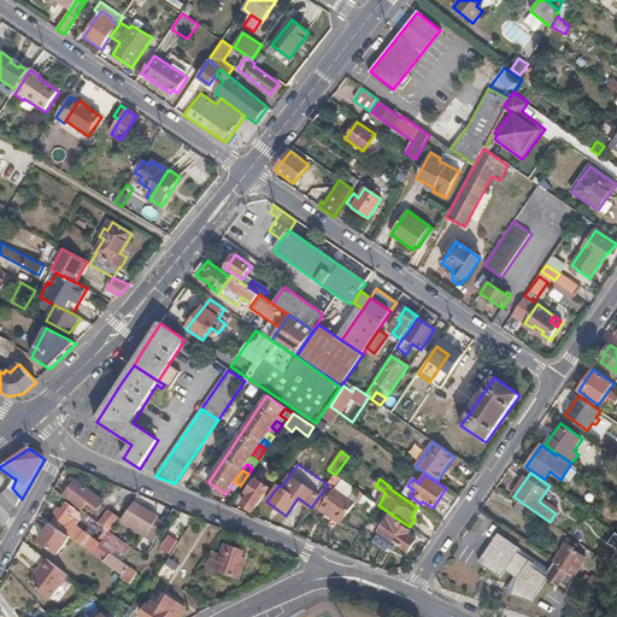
[(247,494),(248,495),(242,505),(252,512),(269,488),(257,480),(247,494)]
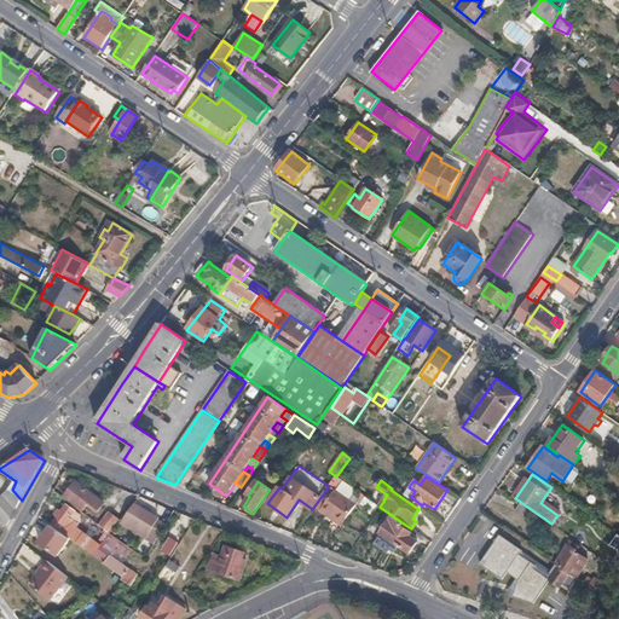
[(235,482),(231,490),(237,493),(241,487),(235,482)]
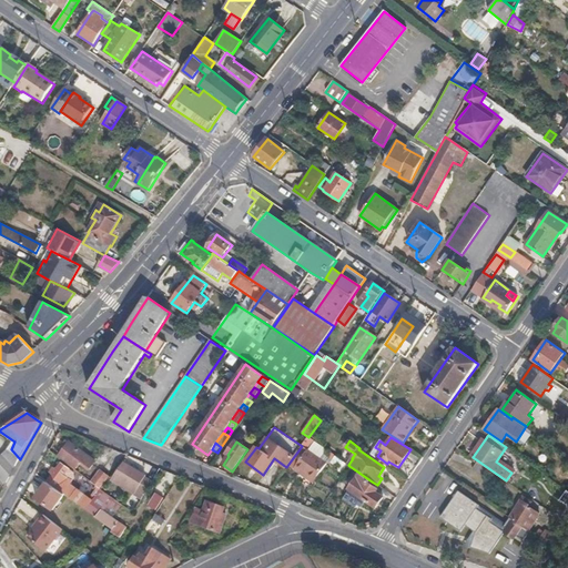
[(80,464),(89,470),(95,462),(72,444),(66,454),(61,452),(58,456),(75,469),(80,464)]
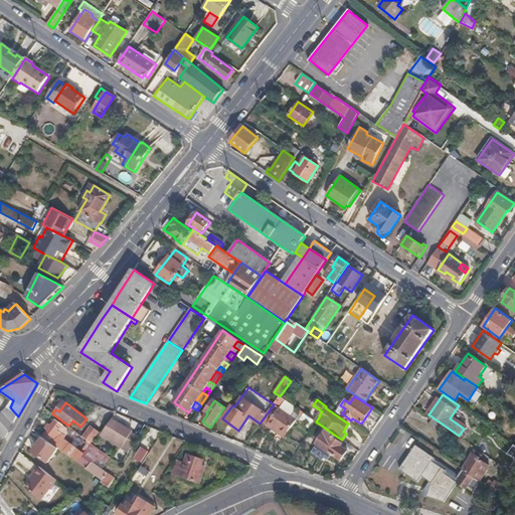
[(13,425),(18,416),(10,407),(0,414),(0,437),(4,443),(13,425)]
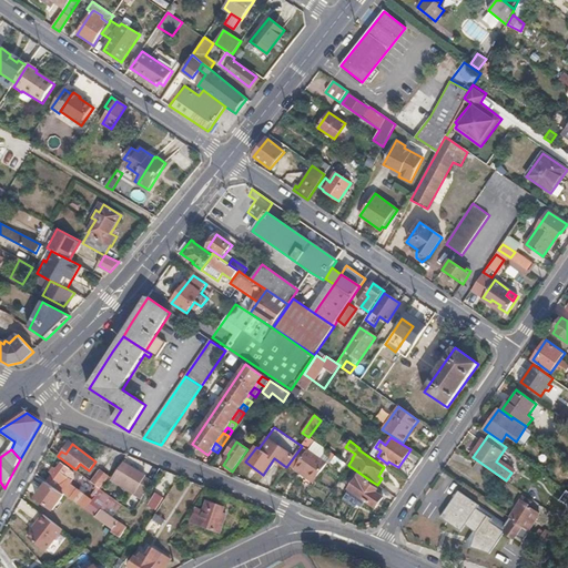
[(303,470),(312,477),(324,460),(307,449),(294,468),(302,474),(303,470)]
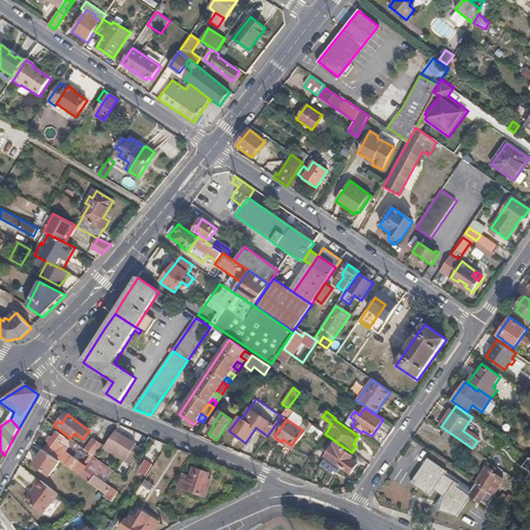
[(57,432),(43,450),(59,461),(65,452),(67,448),(69,446),(69,440),(65,438),(57,432)]
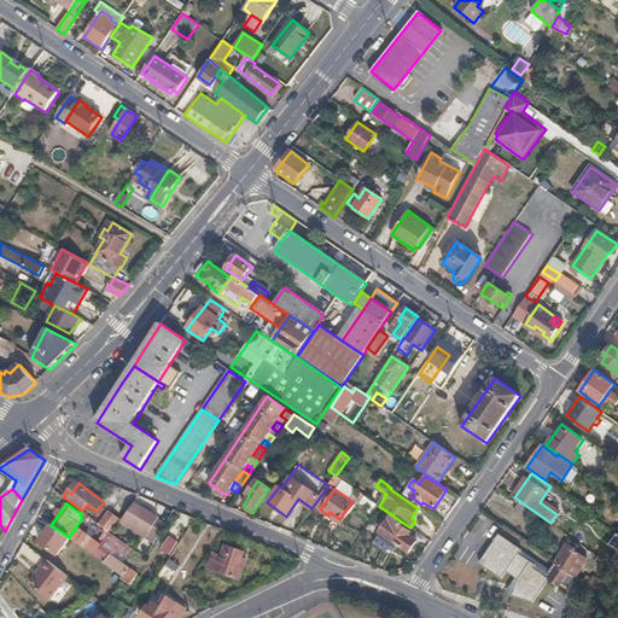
[(155,543),(165,524),(158,520),(159,518),(135,505),(121,524),(155,543)]
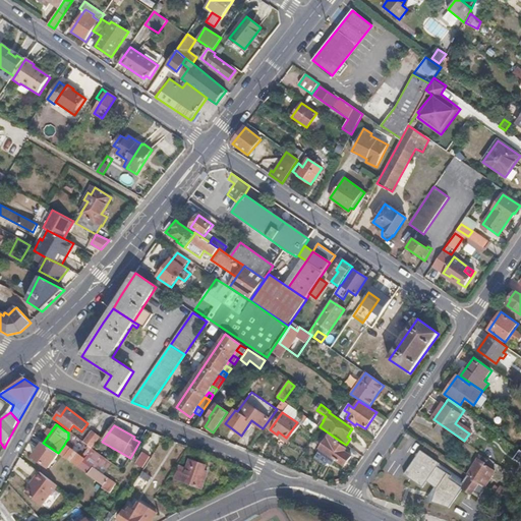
[(437,425),(433,429),(446,439),(449,433),(437,425)]
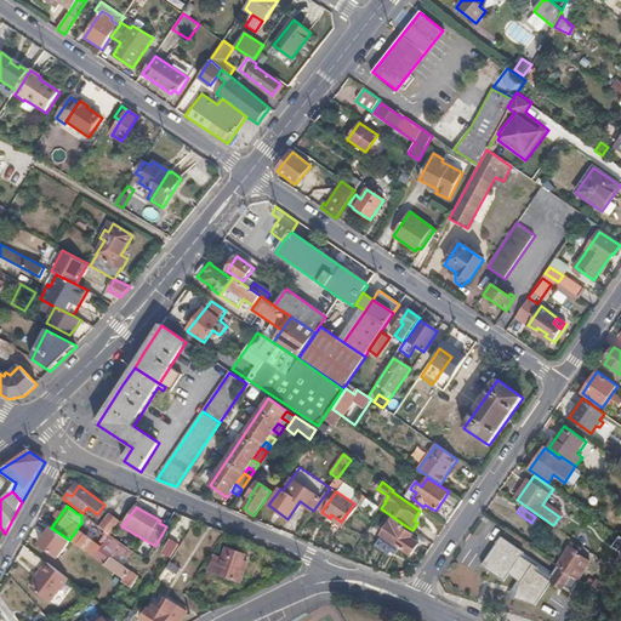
[(109,513),(98,527),(109,536),(120,523),(109,513)]
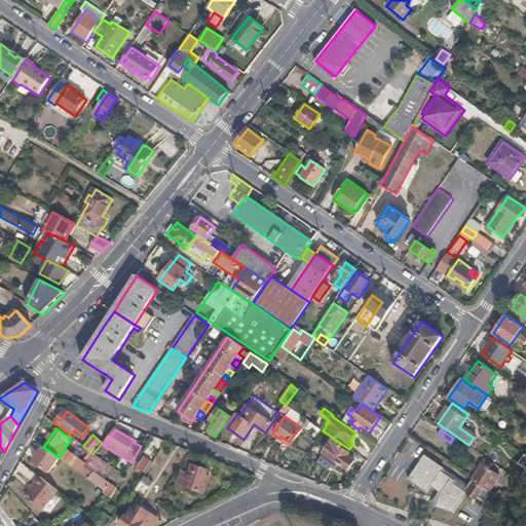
[(288,445),(289,442),(280,436),(279,439),(288,445)]
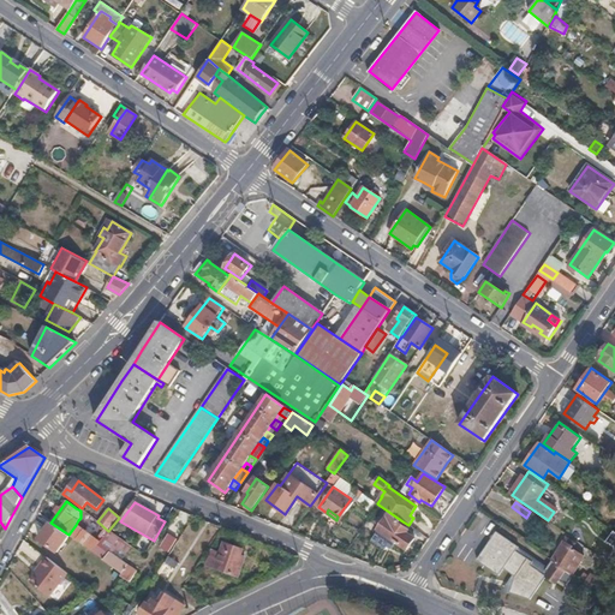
[(401,524),(402,521),(390,513),(378,530),(407,550),(415,538),(408,535),(411,531),(401,524)]
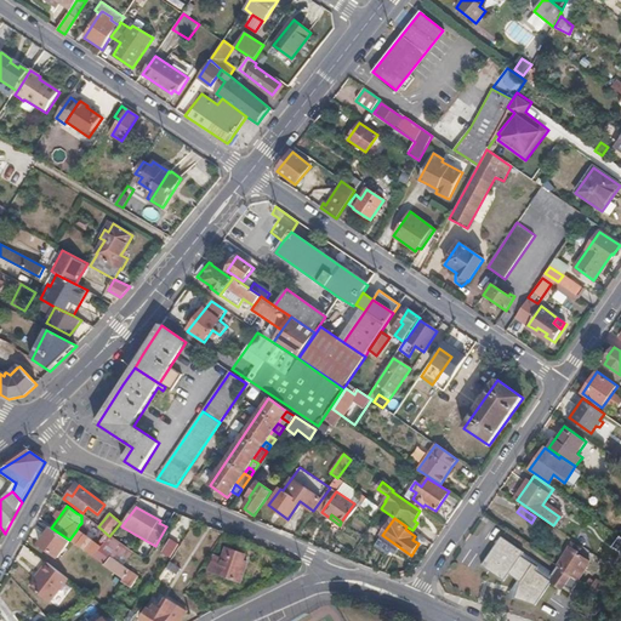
[(106,541),(109,536),(98,527),(95,533),(106,541)]
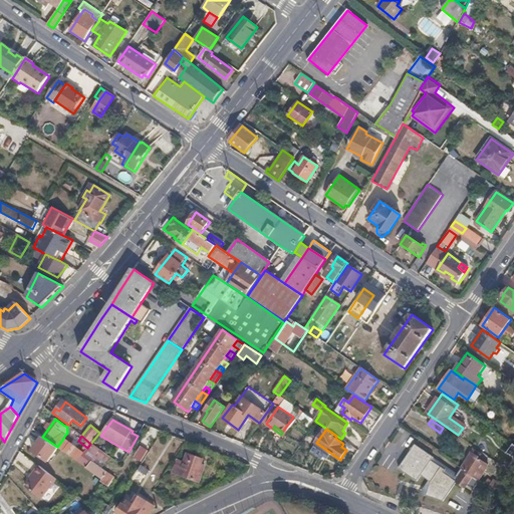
[(57,447),(42,437),(32,451),(48,463),(58,448),(57,447)]
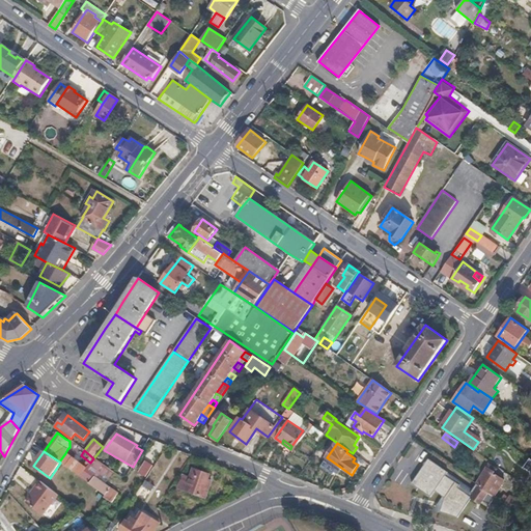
[(86,469),(65,453),(59,462),(60,463),(80,477),(86,469)]
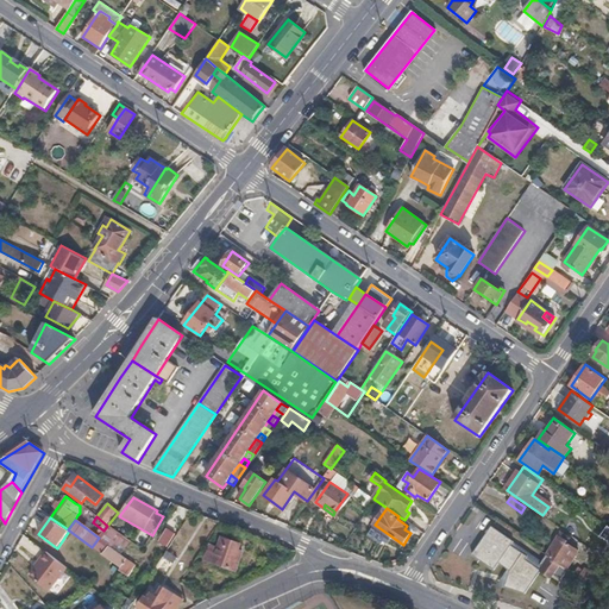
[(92,547),(120,567),(127,573),(133,565),(111,548),(115,542),(125,548),(130,541),(107,526),(104,531),(99,538),(92,547)]
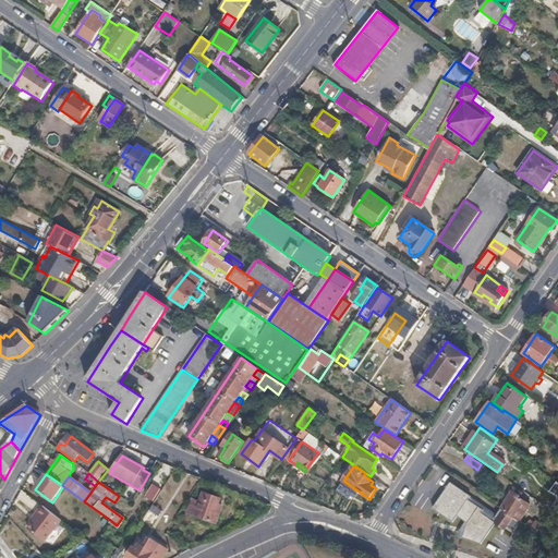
[(471,496),(450,482),(433,508),(453,522),(458,516),(465,521),(468,523),(463,537),(482,544),(494,525),(496,523),(497,522),(483,512),(485,509),(469,498),(471,496)]
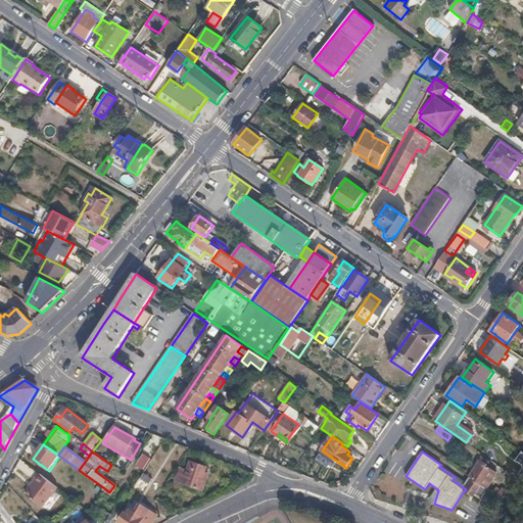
[(143,472),(151,459),(143,454),(135,466),(143,472)]
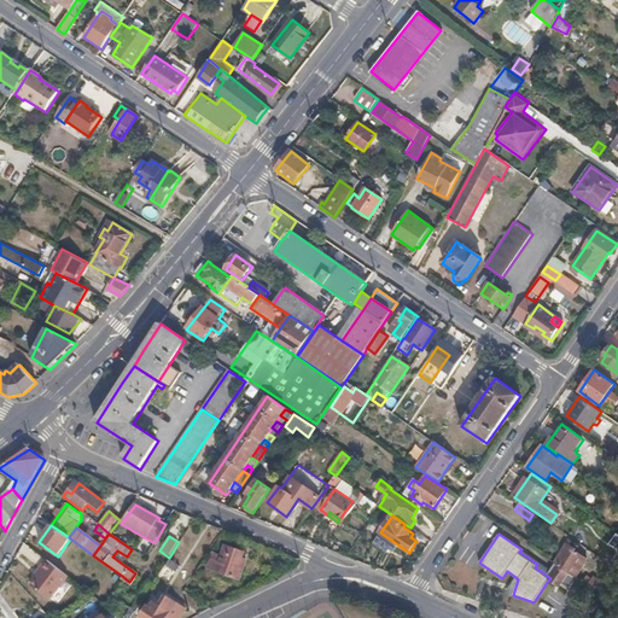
[(555,563),(576,576),(588,558),(576,549),(579,546),(570,538),(554,561),(555,563)]
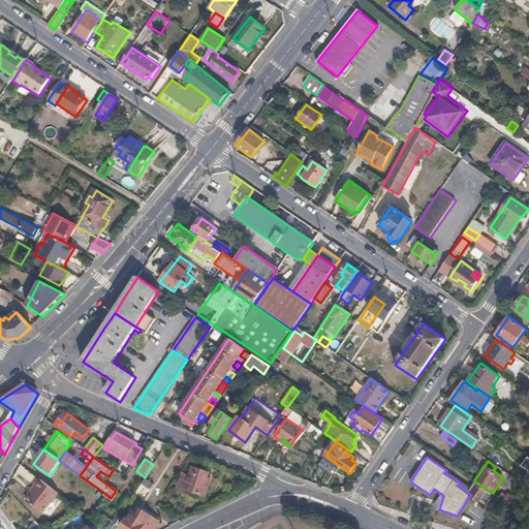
[(178,486),(206,496),(212,479),(208,478),(210,473),(192,467),(189,475),(183,473),(178,486)]
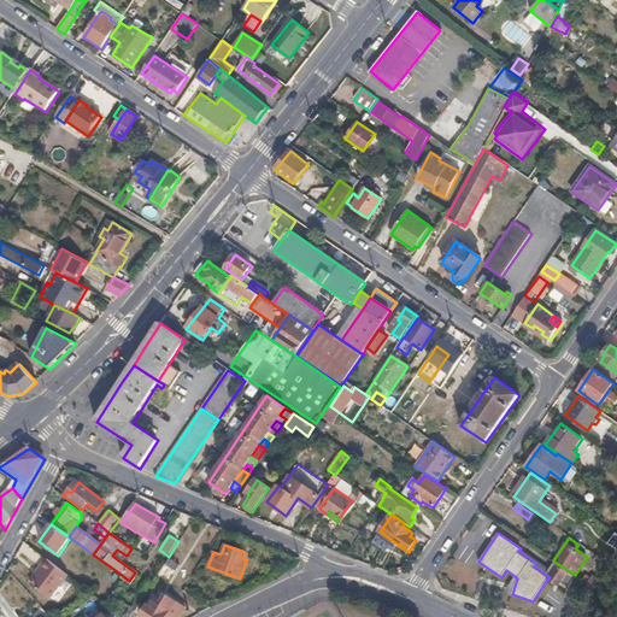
[(550,568),(521,548),(518,551),(536,563),(534,566),(550,577),(551,574),(547,571),(550,568)]
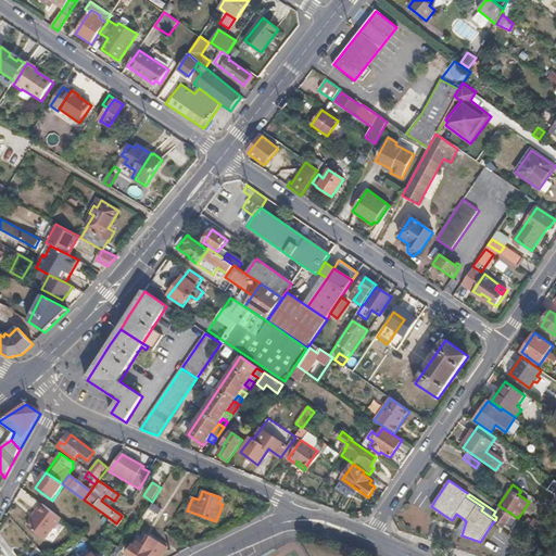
[(63,518),(45,503),(26,526),(45,541),(63,518)]
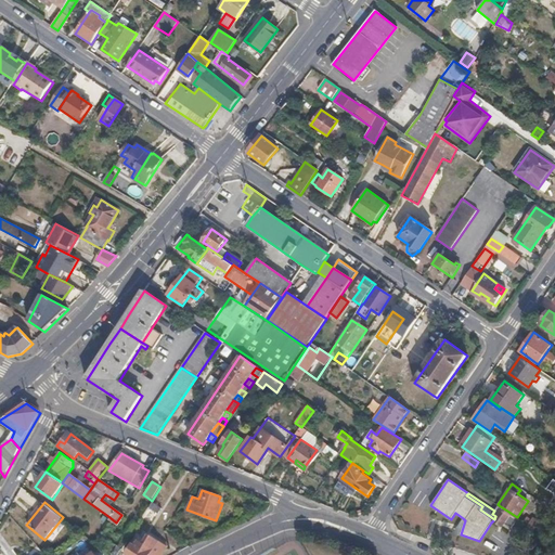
[(152,503),(149,508),(158,514),(162,508),(152,503)]
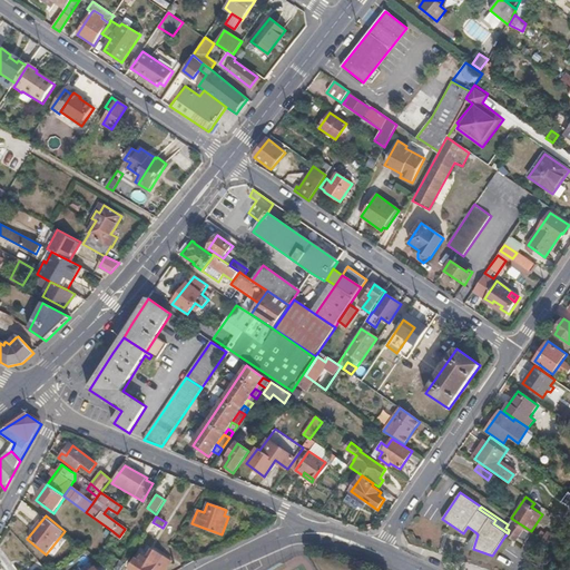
[(526,541),(532,532),(531,531),(512,519),(509,523),(508,524),(505,528),(509,530),(519,537),(526,541)]
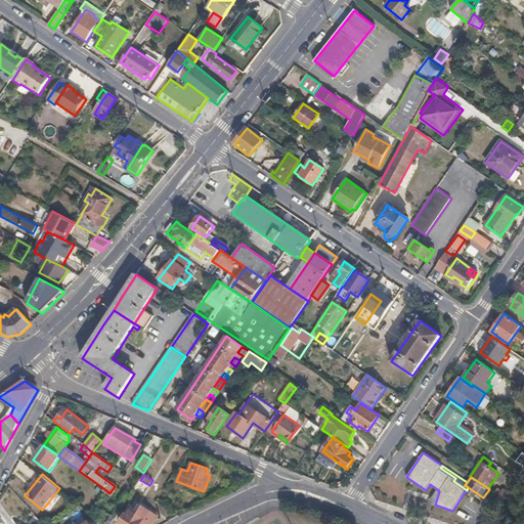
[(474,497),(477,493),(468,487),(467,490),(466,491),(474,497)]
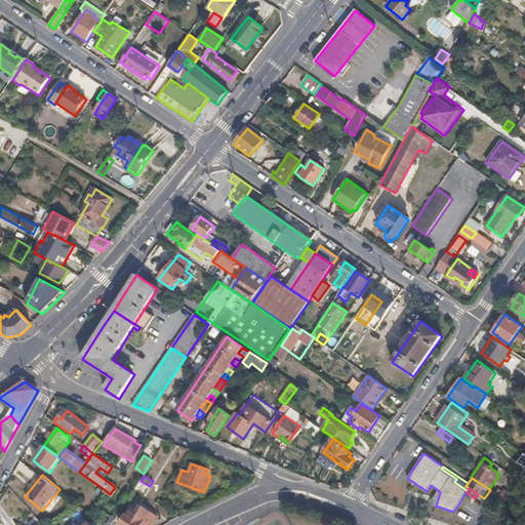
[(499,496),(511,505),(516,496),(505,488),(499,496)]
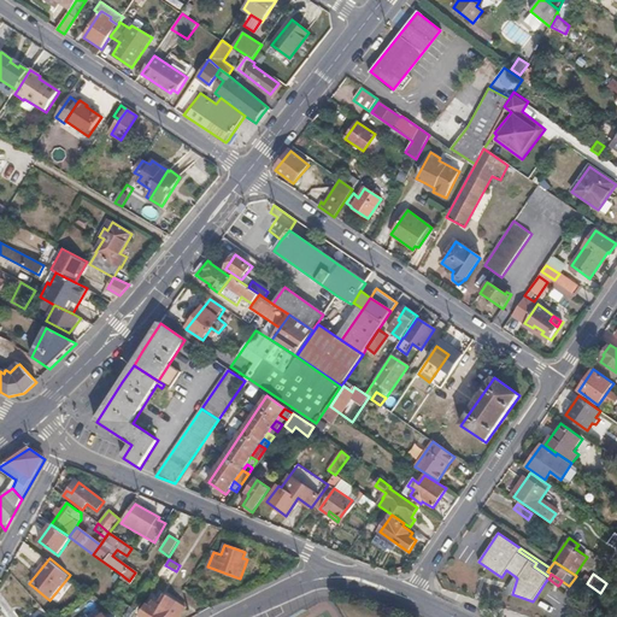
[(505,592),(512,594),(517,579),(515,576),(509,587),(505,592)]
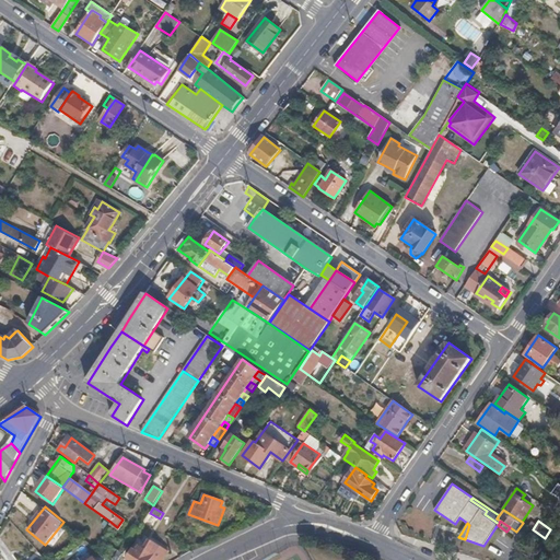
[(163,559),(168,552),(151,541),(146,549),(140,546),(137,551),(133,549),(128,559),(129,559),(163,559)]
